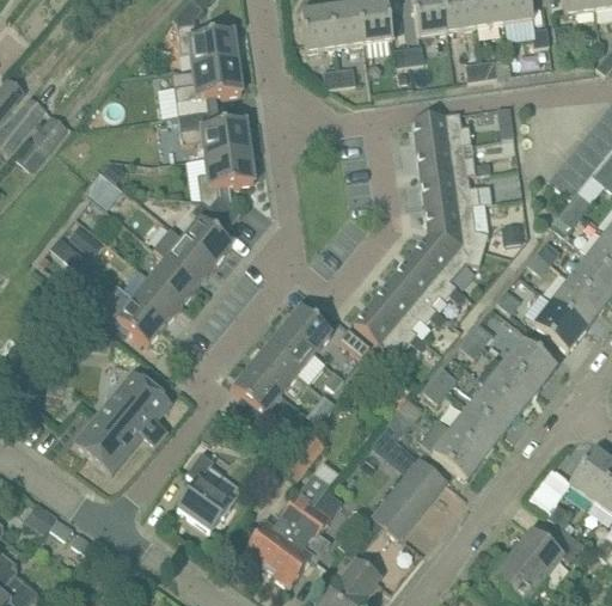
[(189,53),(191,68),(237,62),(232,31),(196,36),(194,19),(203,8),(193,0),(188,0),(171,19),(176,23),(181,54),(189,53)]
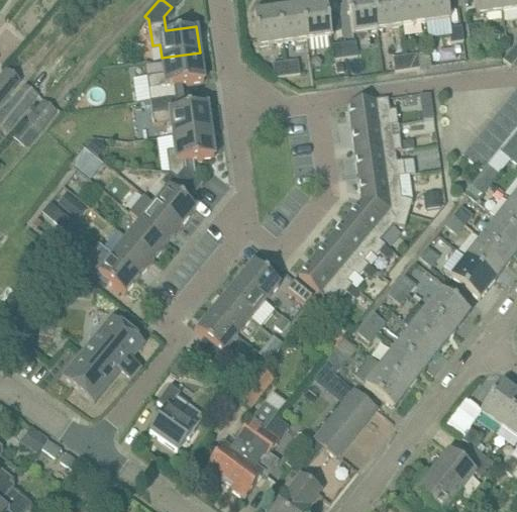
[(302,2),(307,37),(331,33),(326,0),(318,0),(302,2)]
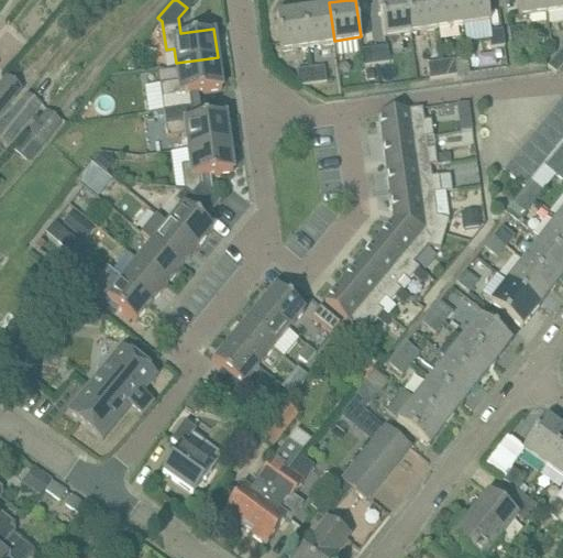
[(384,33),(410,29),(406,0),(379,0),(384,33)]
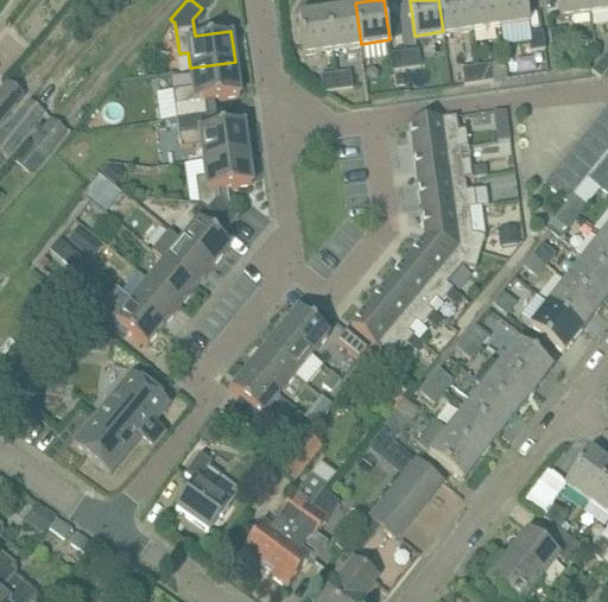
[(438,0),(443,31),(472,27),(468,0),(438,0)]
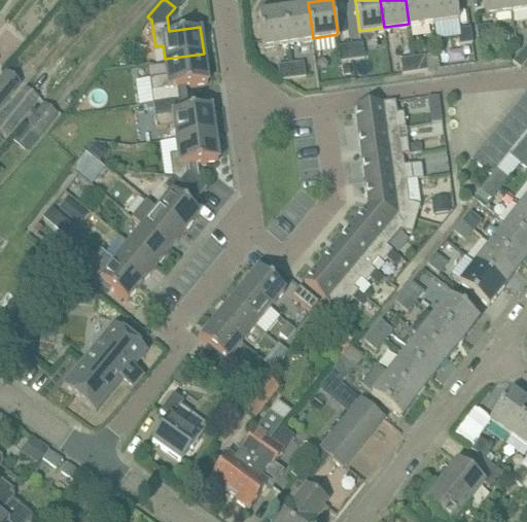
[(433,21),(430,0),(406,0),(409,24),(433,21)]
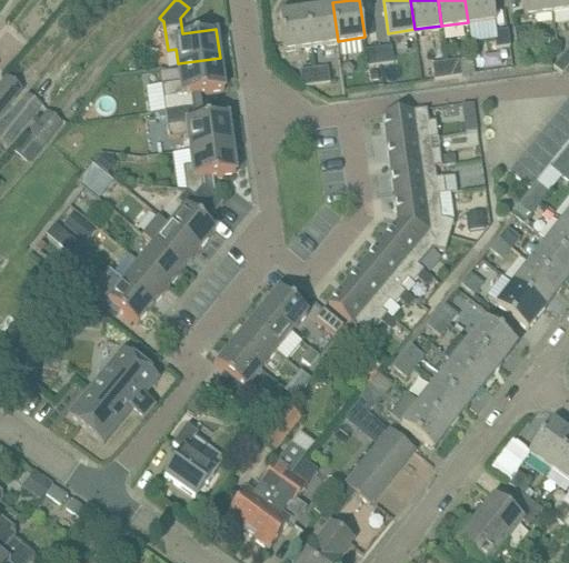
[(465,0),(468,22),(495,19),(492,0),(465,0)]
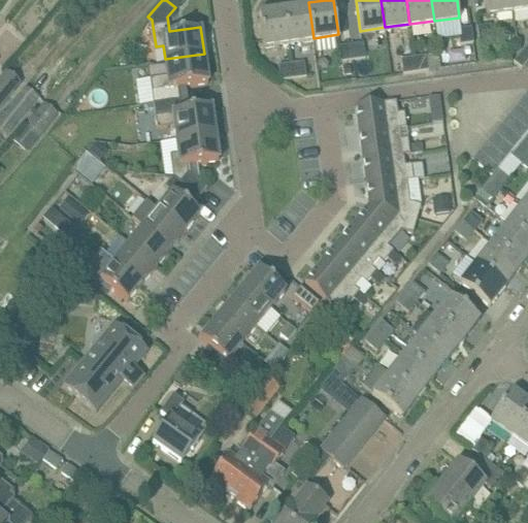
[(485,0),(487,12),(512,9),(510,0),(485,0)]
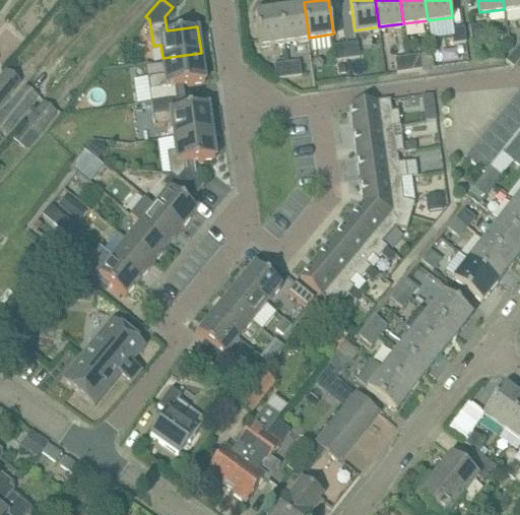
[(503,0),(504,9),(519,6),(519,0),(503,0)]
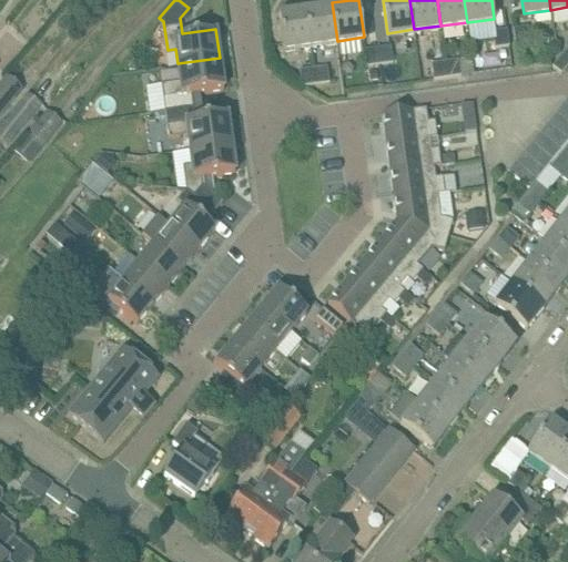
[(332,2),(305,7),(311,44),(337,41),(332,2)]
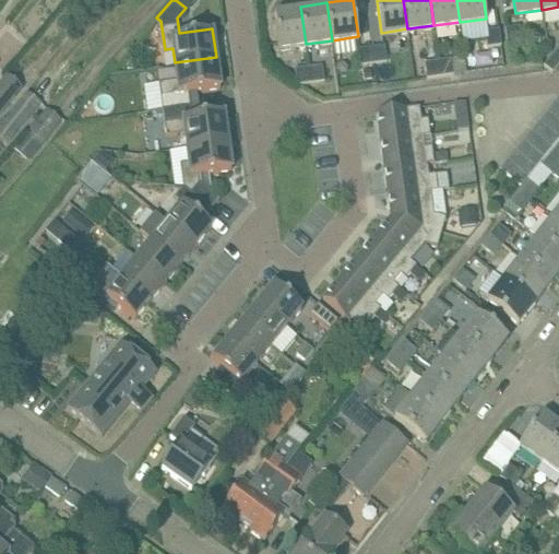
[(278,47),(306,44),(300,7),(274,10),(278,47)]
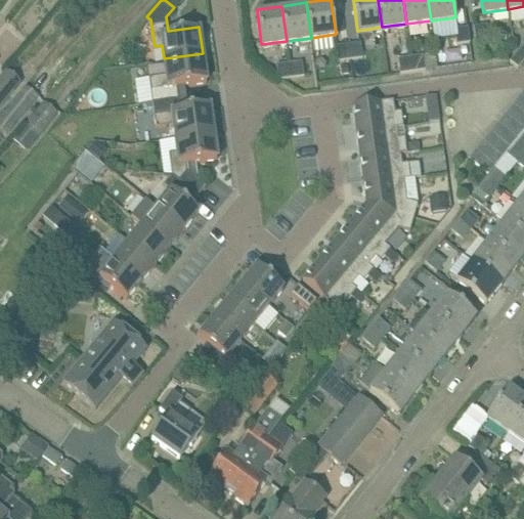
[(488,36),(486,22),(474,24),(476,38),(488,36)]
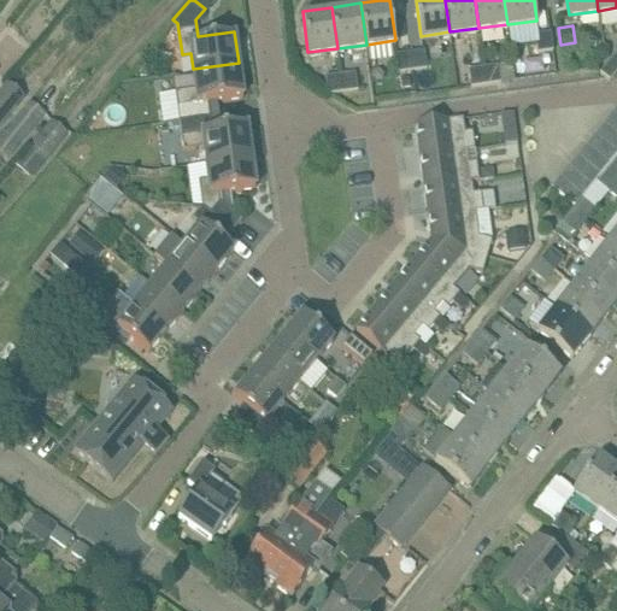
[(551,28),(536,30),(539,48),(553,46),(551,28)]
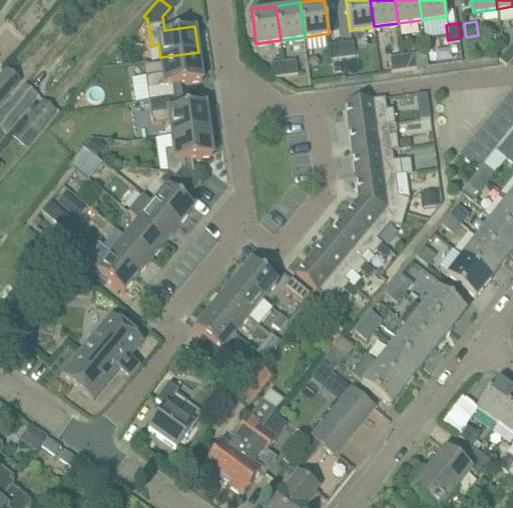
[(353,37),(340,39),(342,55),(355,53),(353,37)]
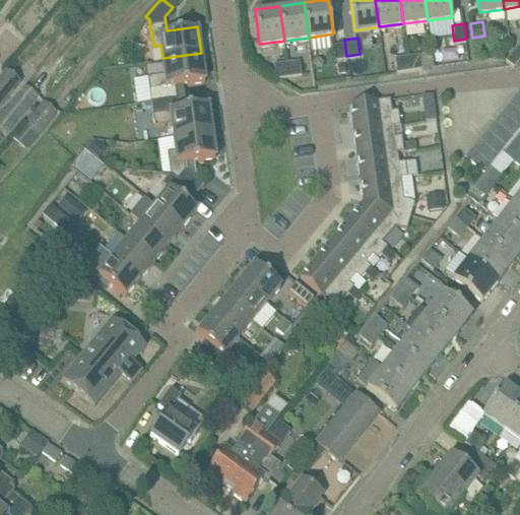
[(346,56),(344,40),(332,42),(334,57),(346,56)]
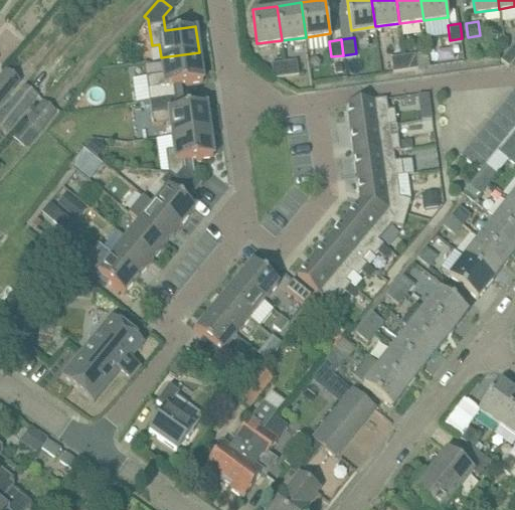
[(514,54),(514,39),(505,52),(501,49),(496,55),(499,58),(501,56),(508,62),(514,54)]
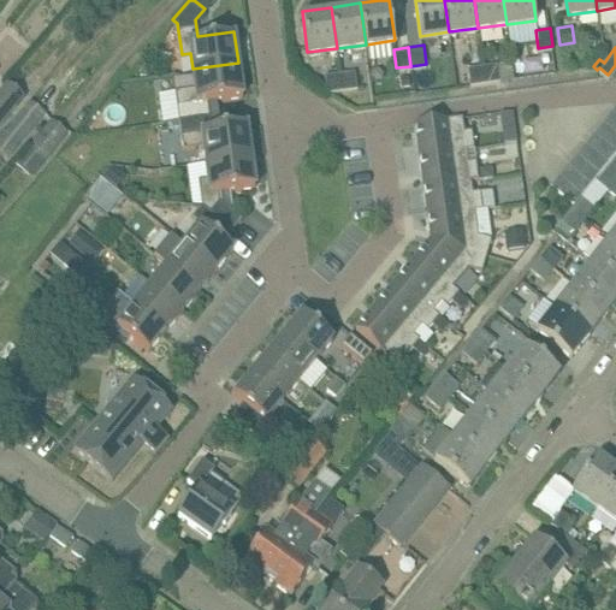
[(513,58),(483,61),(486,80),(515,76),(513,58)]
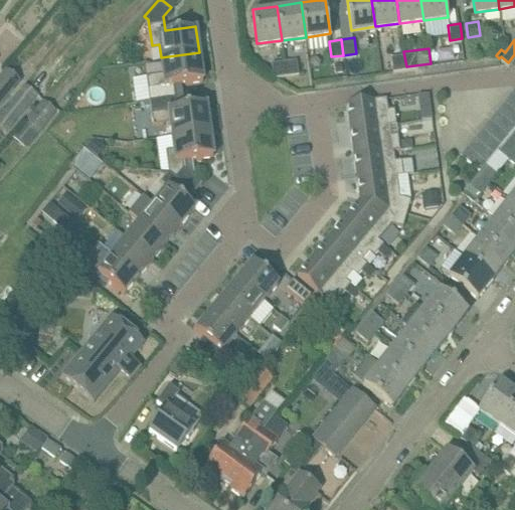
[(406,66),(403,51),(390,53),(393,68),(406,66)]
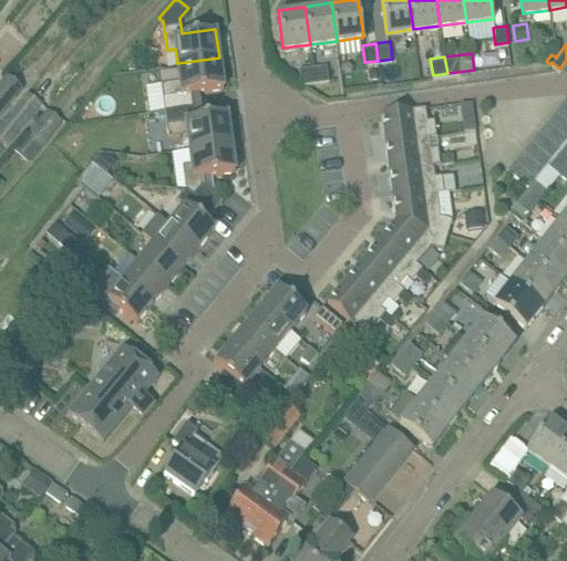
[(223,85),(219,58),(177,63),(179,78),(161,80),(165,107),(193,103),(191,90),(223,85)]
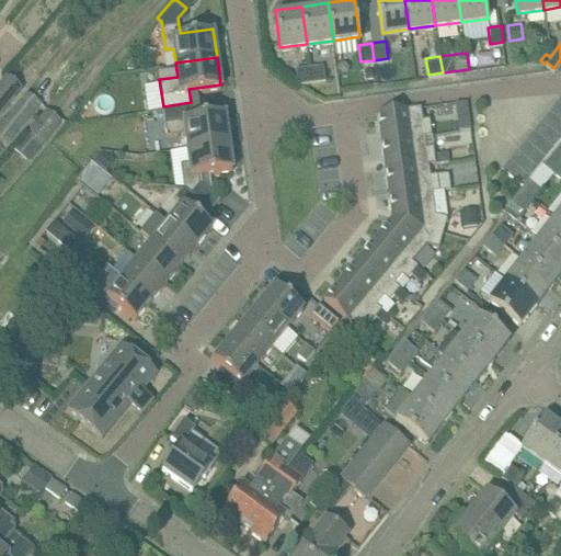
[(323,60),(309,63),(311,79),(325,77),(323,60)]
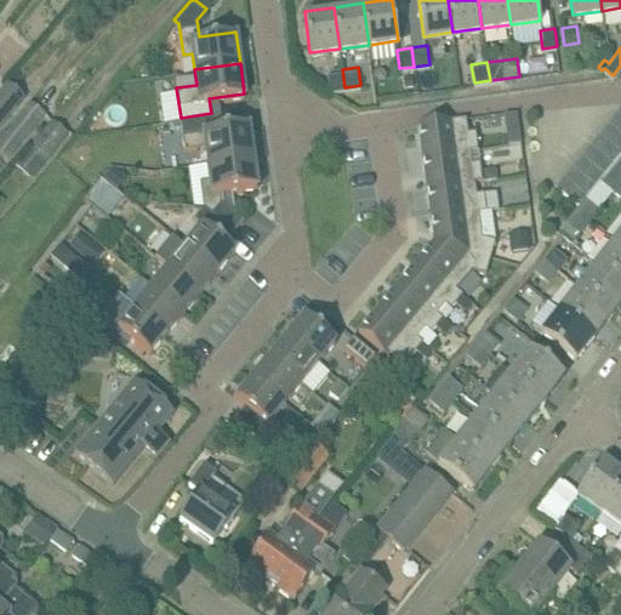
[(345,87),(342,69),(326,72),(330,90),(345,87)]
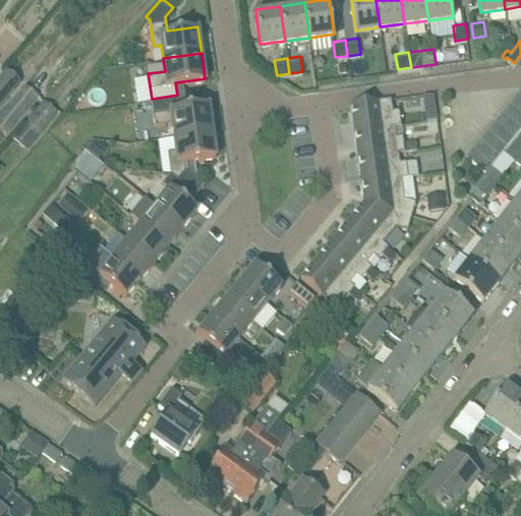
[(0,72),(0,101),(19,77),(6,66),(0,72)]
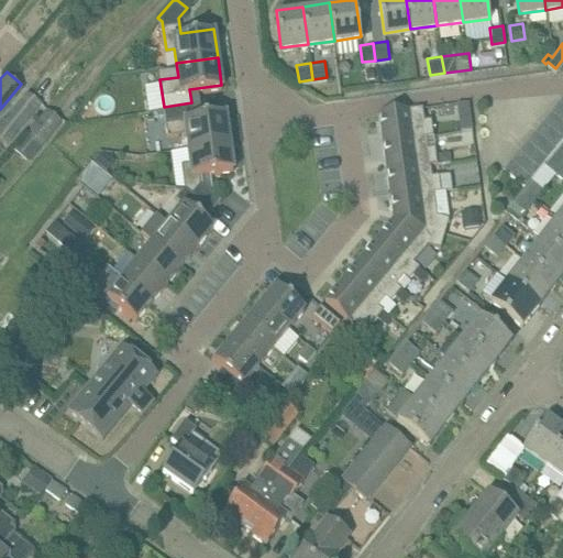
[(40,99),(28,89),(10,110),(22,119),(40,99)]
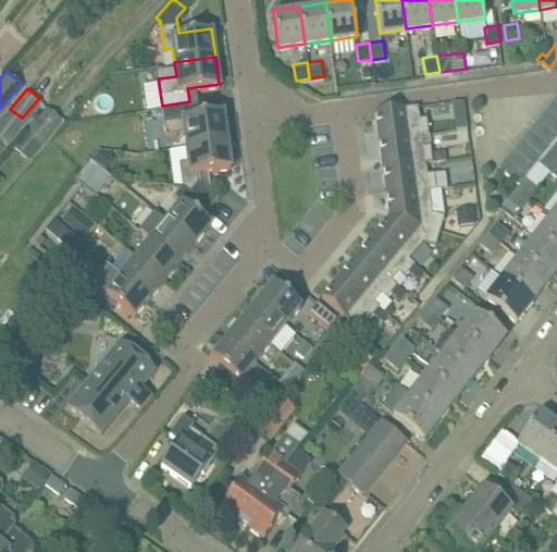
[(556,114),(556,99),(554,97),(546,107),(556,114)]
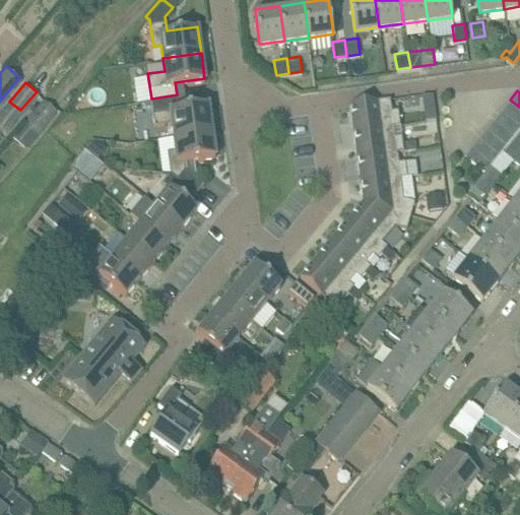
[(179,107),(177,94),(151,99),(154,123),(171,120),(173,134),(211,129),(208,103),(179,107)]
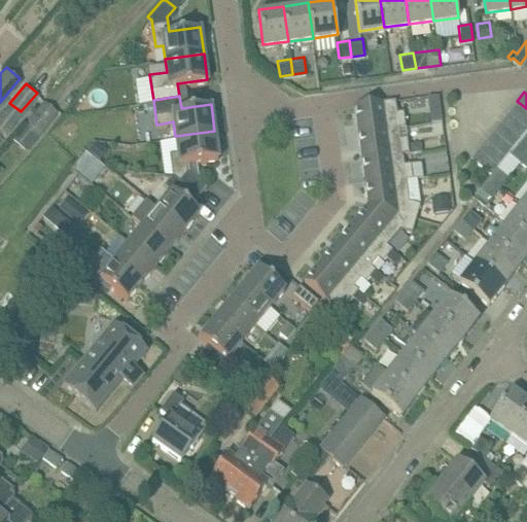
[(354,103),(358,131),(398,125),(405,124),(401,109),(397,110),(395,97),(354,103)]
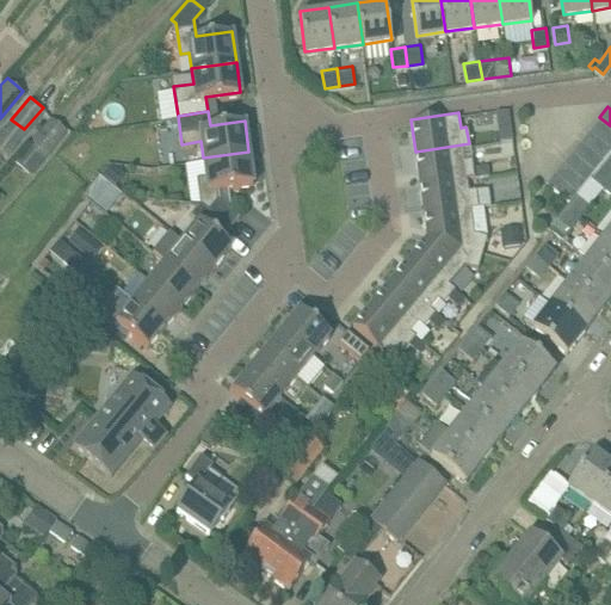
[(51,115),(29,141),(43,154),(66,127),(51,115)]
